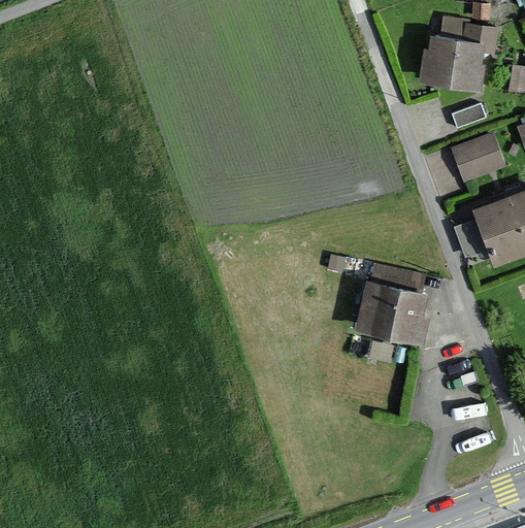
[(496,6),(477,3),(474,21),(493,24),(496,6)]
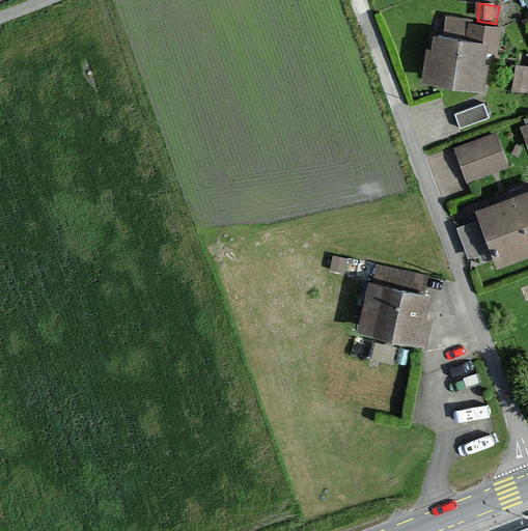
[(472,43),(429,36),(422,84),(481,93),(488,57),(503,60),(507,32),(474,27),(472,43)]
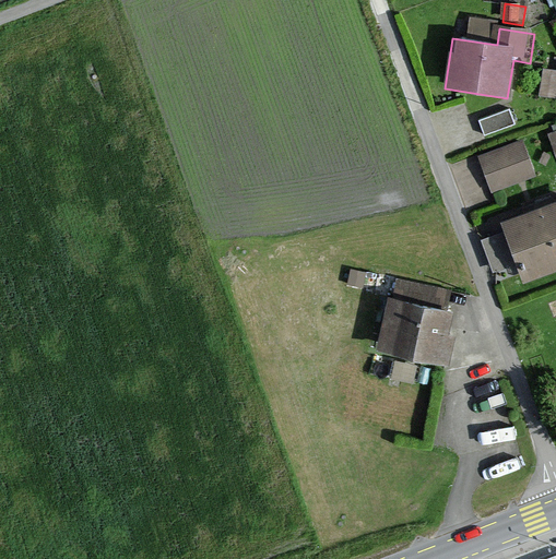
[(555,69),(540,68),(535,99),(555,102),(555,69)]
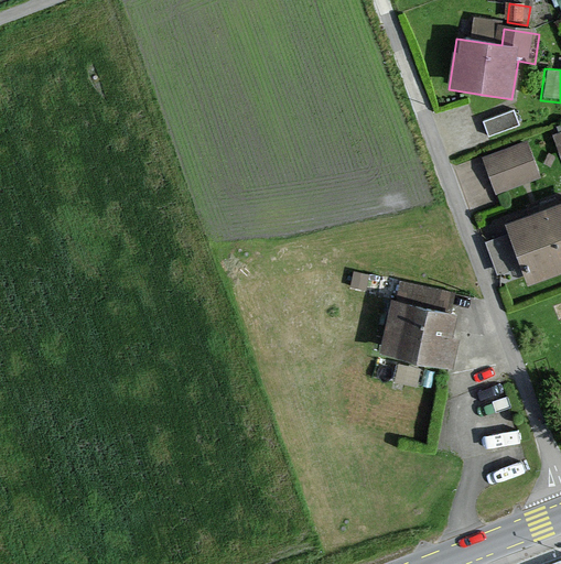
[(510,108),(481,120),(487,137),(517,125),(510,108)]
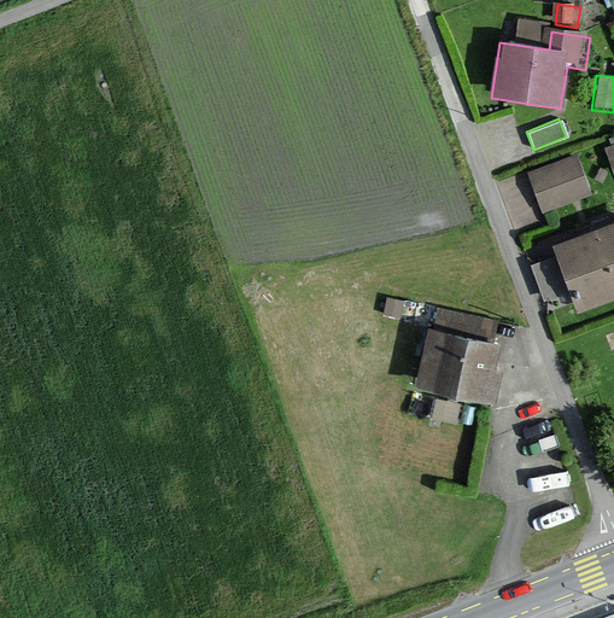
[(613,175),(613,143),(594,150),(603,180),(613,175)]
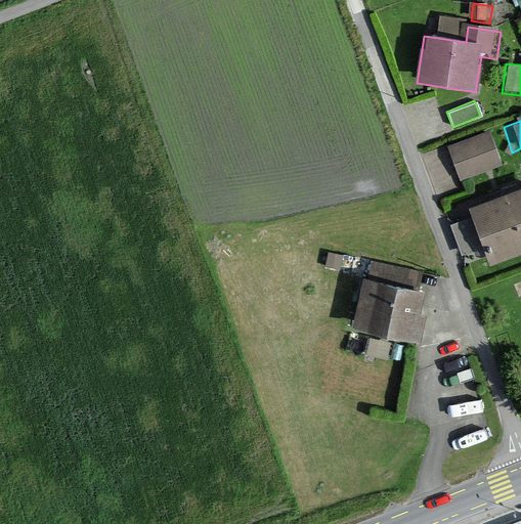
[(446,146),(460,180),(464,178),(498,165),(485,131),(446,146)]
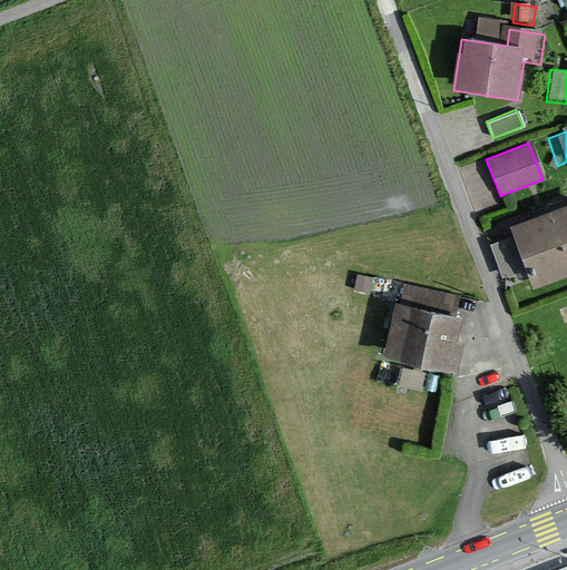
[(566,275),(566,205),(510,226),(534,288),(566,275)]
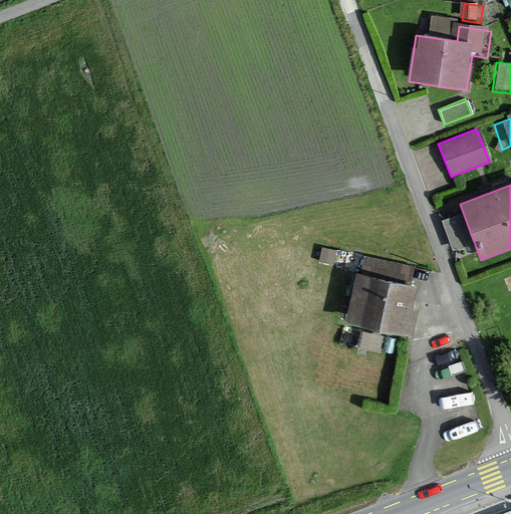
[(336,249),(319,246),(316,260),(333,264),(336,249)]
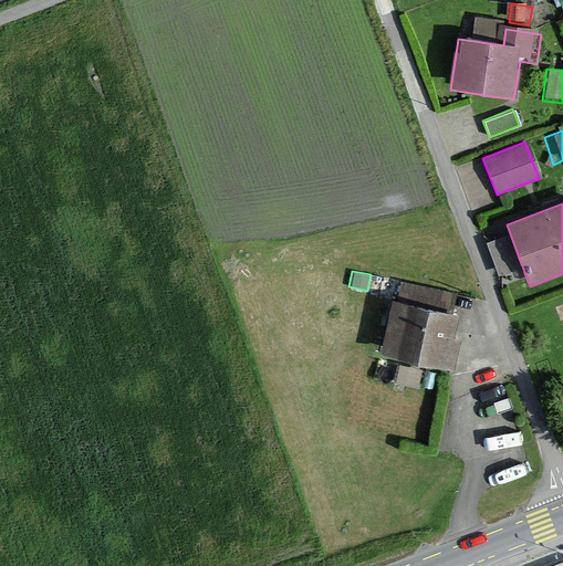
[(455,315),(459,293),(403,281),(398,302),(455,315)]
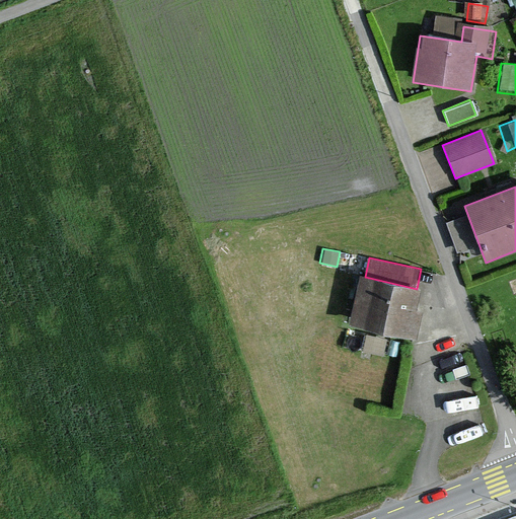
[(416,308),(420,289),(417,289),(365,277),(359,276),(348,327),(415,342),(423,309),(416,308)]
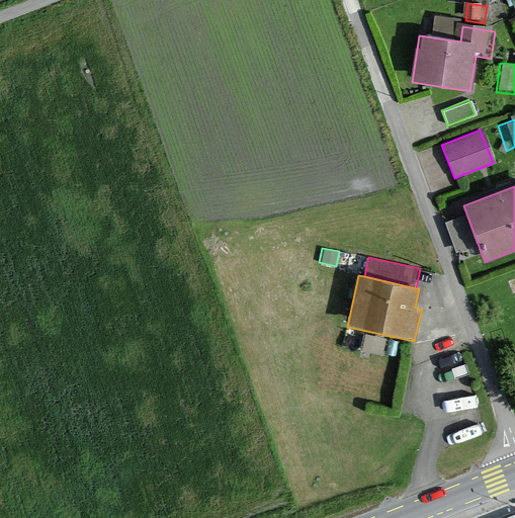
All buildings are outlined.
